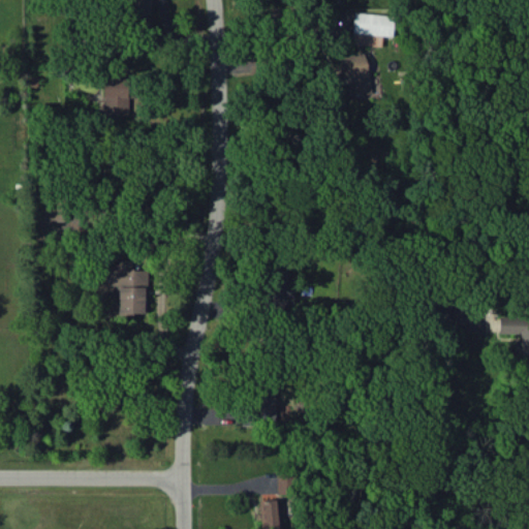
[(352,44),(381,45),(381,35),(392,36),(393,14),(353,12),(352,44)]
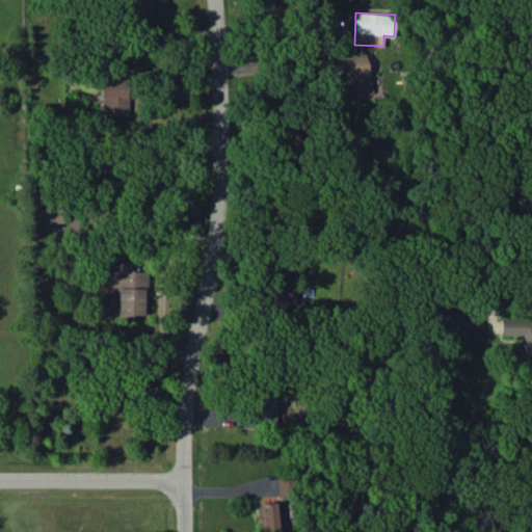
[(340,56),(343,81),(349,80),(351,98),(372,95),(367,53),(340,56)]
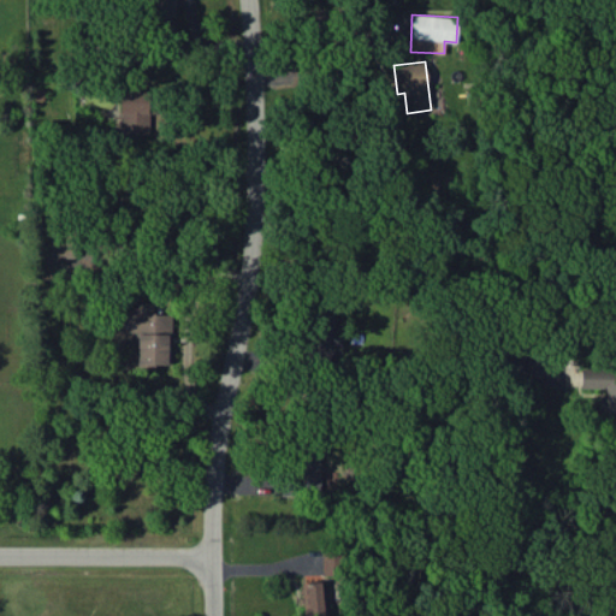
[(75,273),(73,259),(78,259),(77,238),(42,240),(43,274),(75,273)]
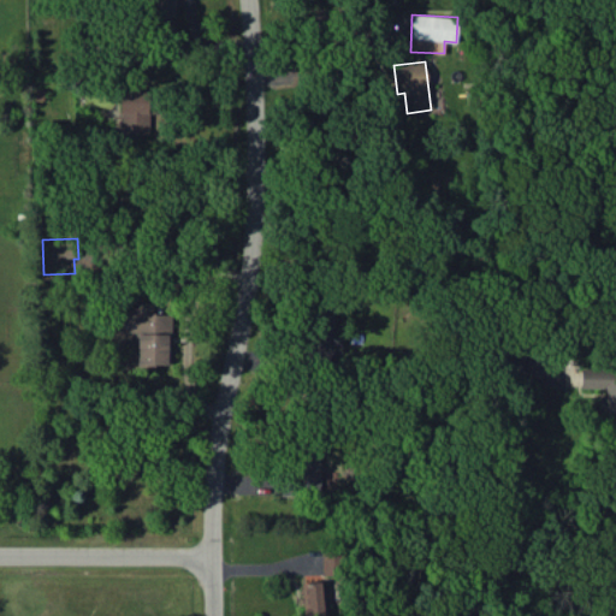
[(580,388),(600,388),(600,414),(615,413),(615,368),(580,368),(580,388)]
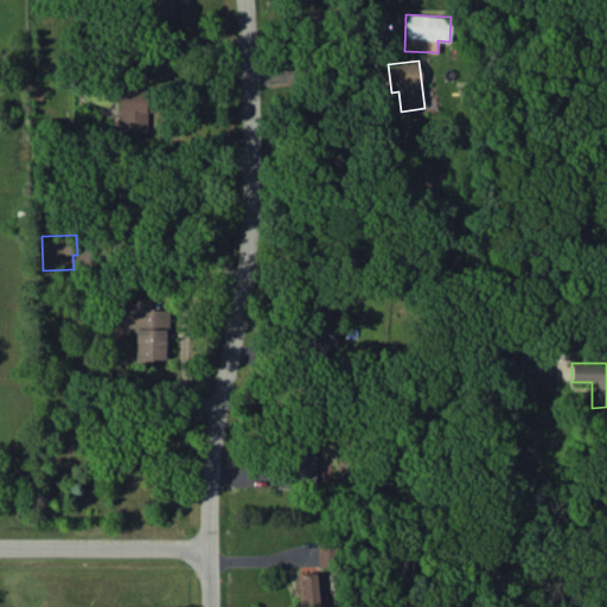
[(317,481),(331,480),(331,465),(315,465),(317,481)]
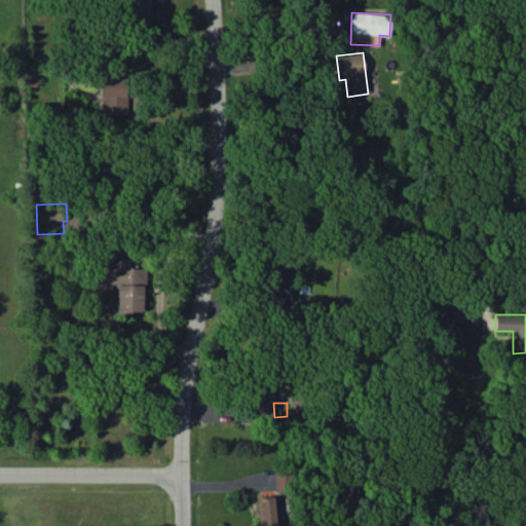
[(259,496),(259,525),(278,525),(279,496),(259,496)]
